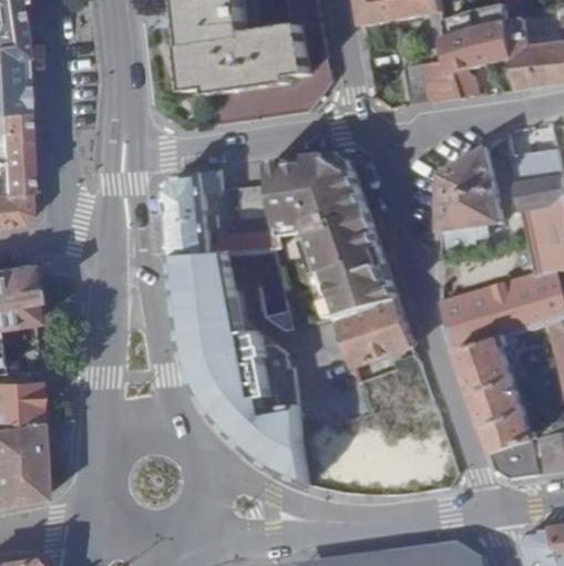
[(0,111),(22,110),(20,57),(10,0),(0,0),(0,111)]
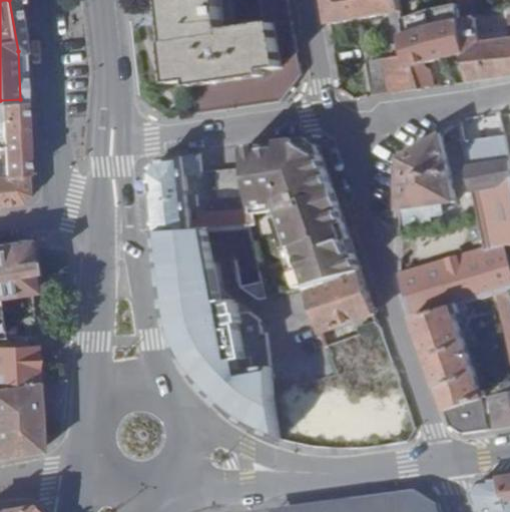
[(169,82),(207,76),(211,109),(280,100),(299,72),(286,0),(167,0),(172,40),(165,41),(169,82)]
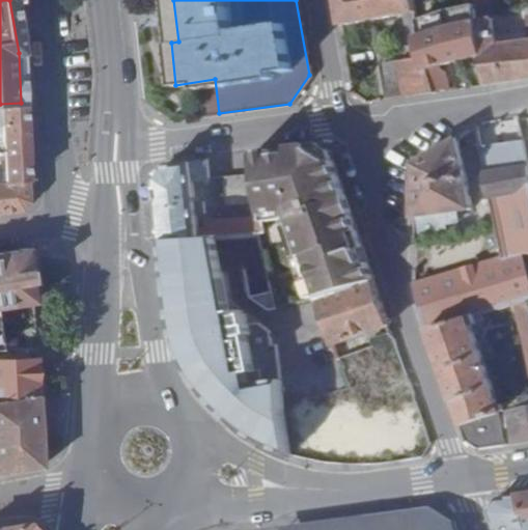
[(332,0),(337,24),(401,12),(412,10),(411,0),(332,0)]
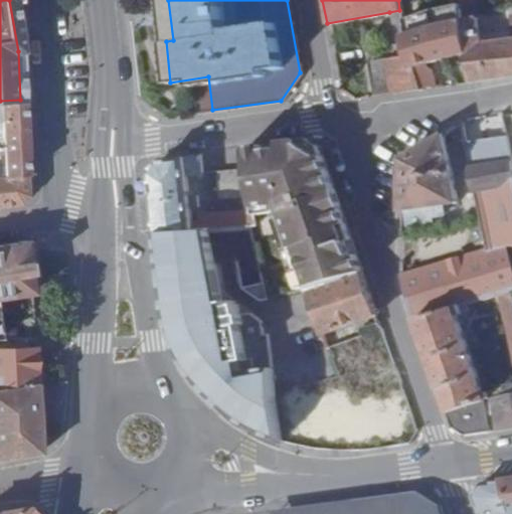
[(401,20),(407,17),(415,14),(413,0),(398,0),(399,10),(401,20)]
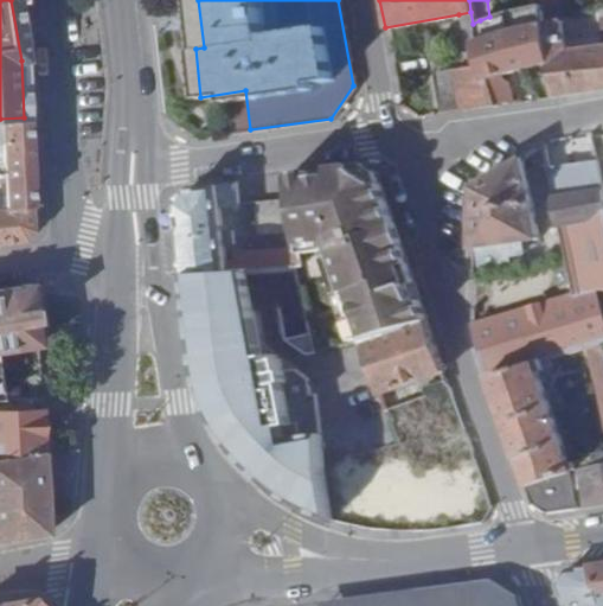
[(521,0),(524,12),(531,11),(543,10),(540,0),(521,0)]
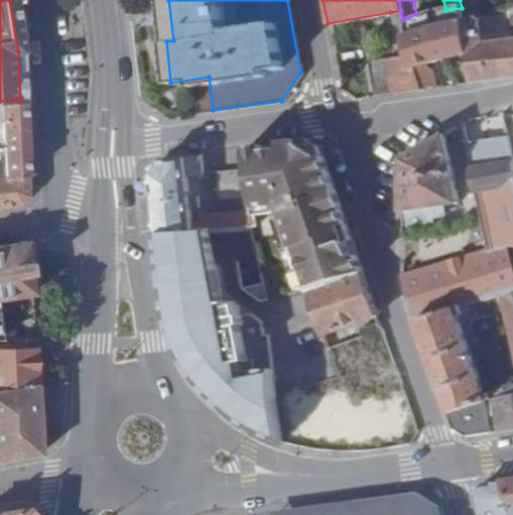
[(460,0),(462,8),(463,18),(466,43),(481,41),(473,0),(460,0)]
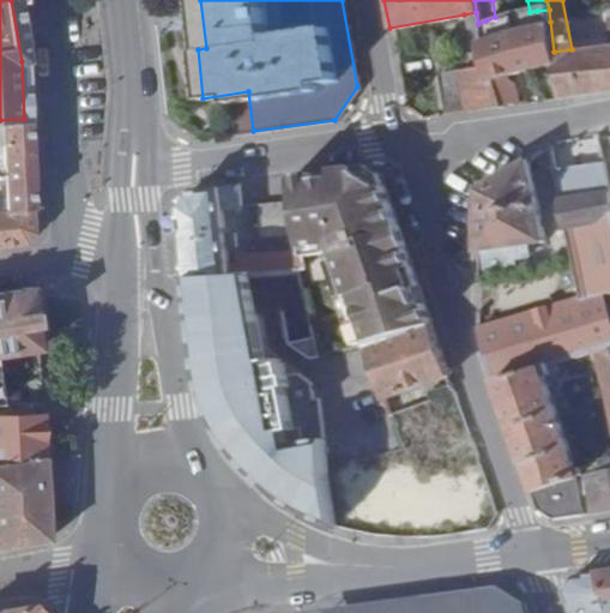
[(549,10),(537,11),(539,24),(550,22),(549,10)]
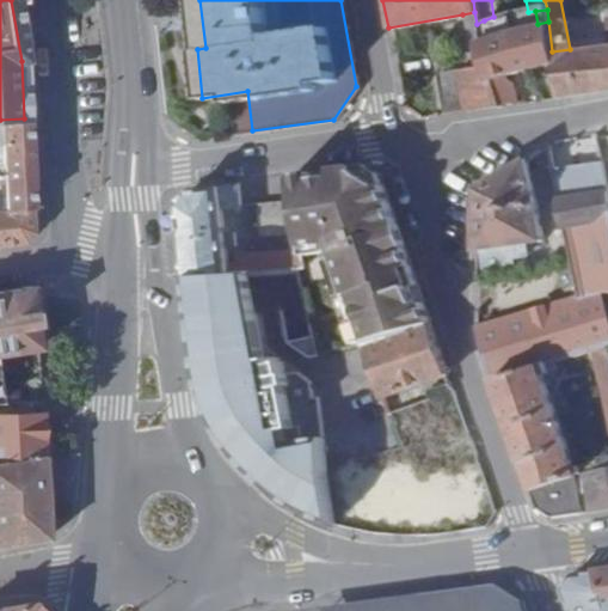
[(486,65),(478,41),(477,24),(474,12),(462,14),(474,66),(486,65)]
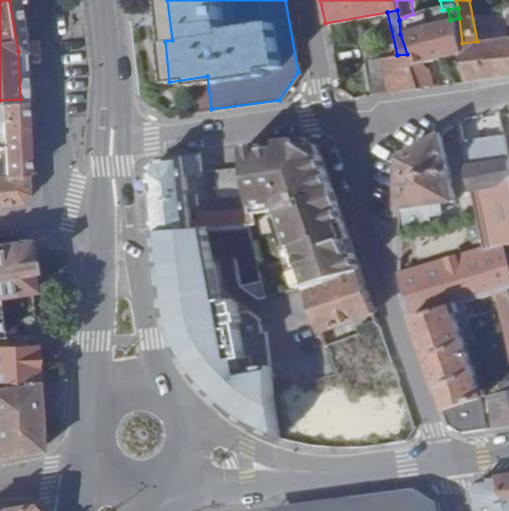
[(459,18),(450,20),(406,32),(400,34),(407,54),(411,66),(421,62),(440,56),(464,51),(462,43),(459,18)]
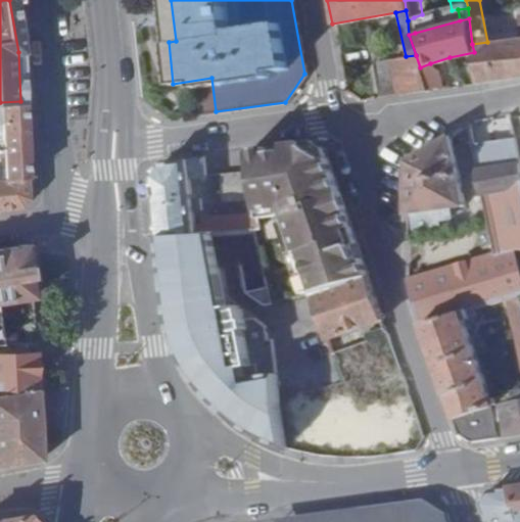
[(479,82),(519,76),(519,37),(518,38),(487,42),(472,44),(474,52),(479,82)]
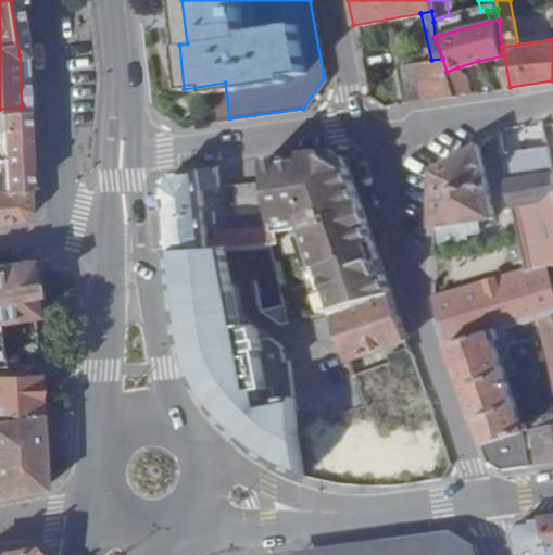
[(423,100),(455,95),(447,72),(442,59),(431,60),(396,66),(401,102),(423,99),(423,100)]
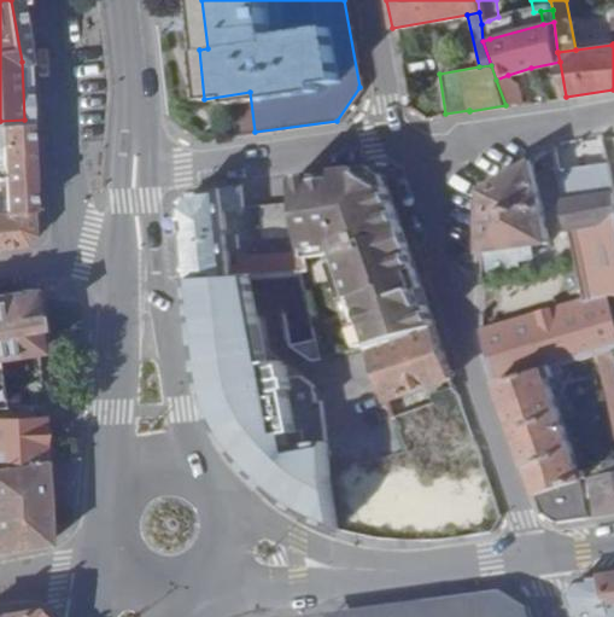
[(506,105),(521,103),(514,83),(508,75),(496,80),(506,105)]
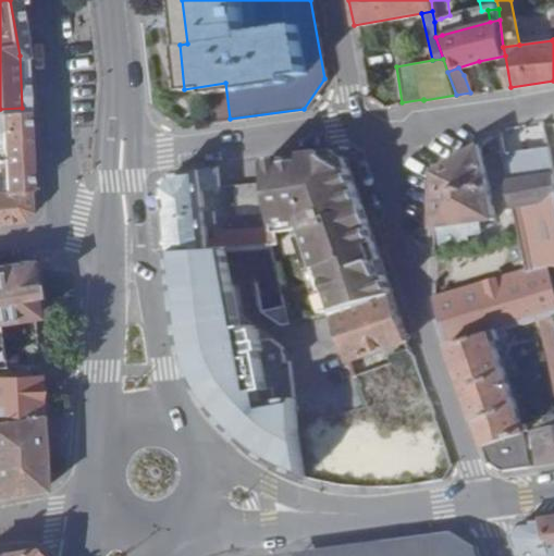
[(0,173),(1,173),(2,188),(0,188),(0,222),(19,219),(27,209),(22,108),(0,109),(0,173)]
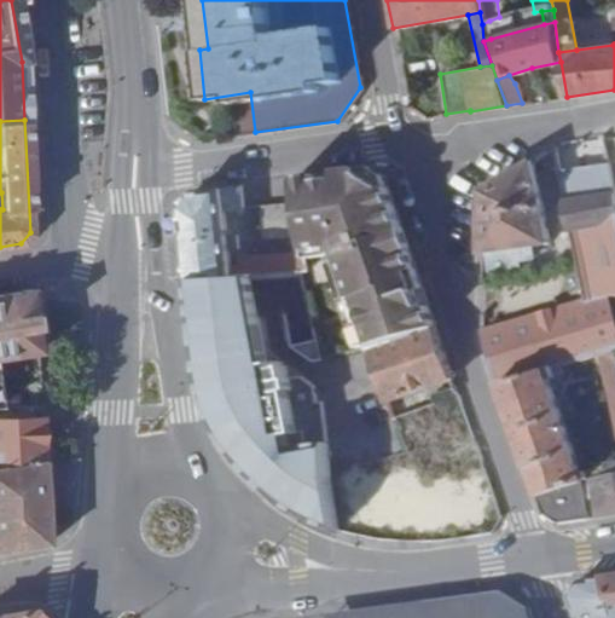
[(480,250),(481,250),(531,243),(547,241),(540,202),(529,159),(482,188),(480,192),(480,250)]
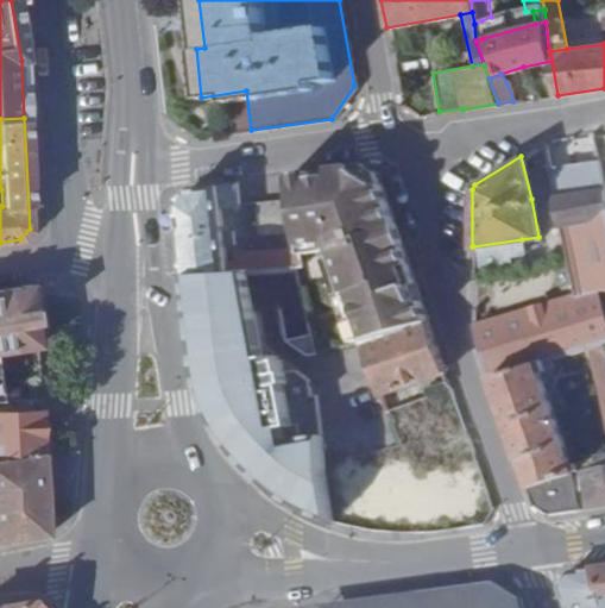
[(547,169),(559,223),(604,214),(604,208),(594,160),(547,169)]
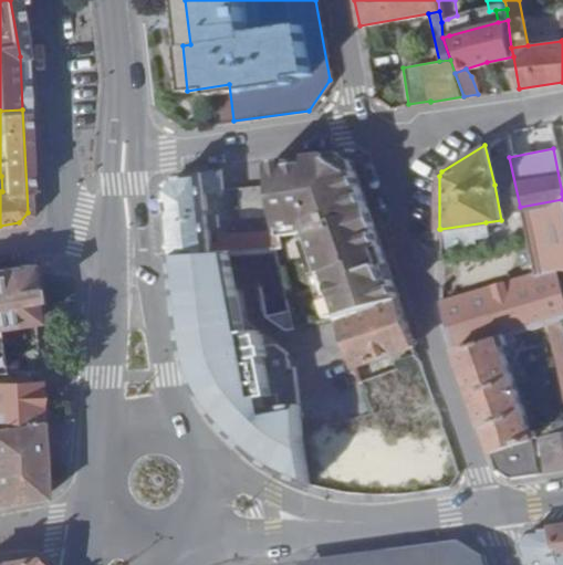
[(336,149),(268,160),(270,182),(273,211),(274,221),(277,221),(278,234),(278,239),(301,232),(309,254),(306,254),(316,285),(320,284),(325,303),(323,304),(327,318),(335,316),(397,300),(353,169),(342,174),(331,168),(340,153),(336,149)]
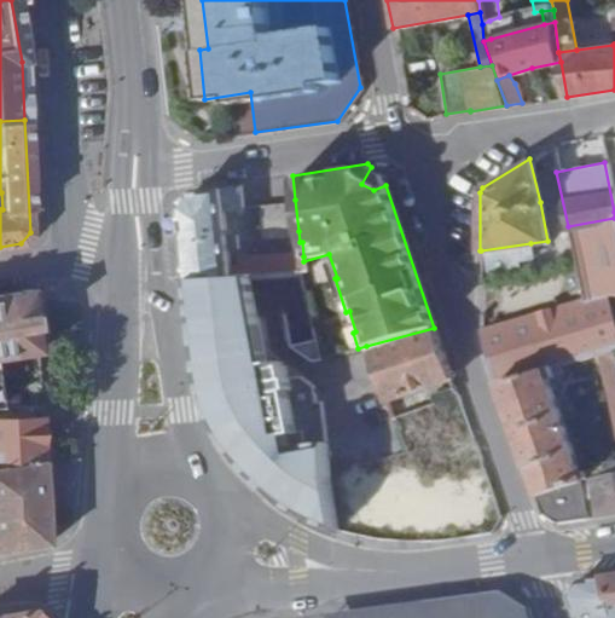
[(381,173),(371,167),(361,184),(373,190),(386,185),(381,173)]
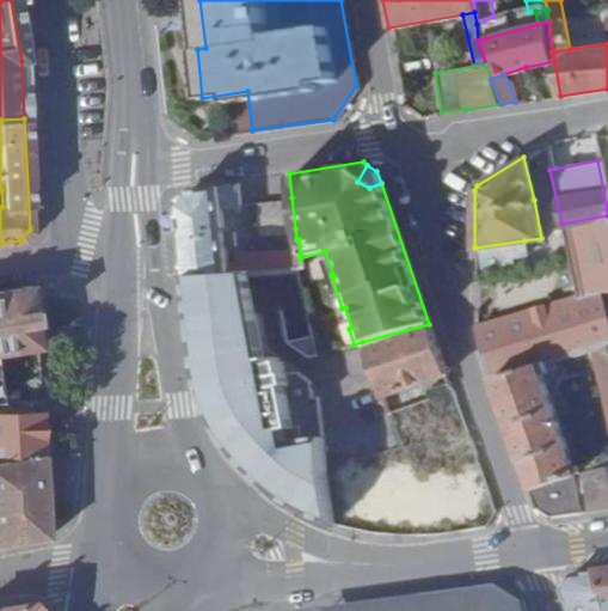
[(238,203),(235,181),(216,183),(220,206),(238,203)]
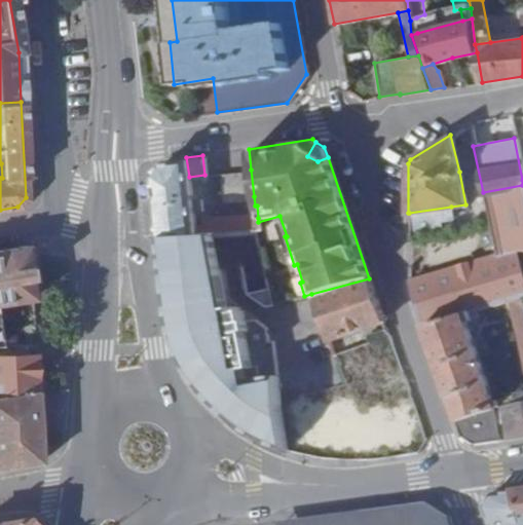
[(189,177),(186,157),(162,161),(153,175),(160,236),(195,233),(195,225),(193,210),(203,209),(202,197),(191,198),(189,177)]
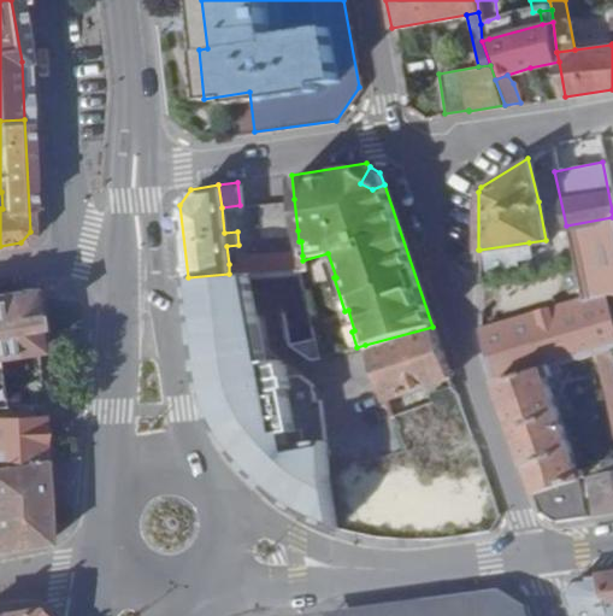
[(298,230),(294,199),(258,203),(260,235),(298,230)]
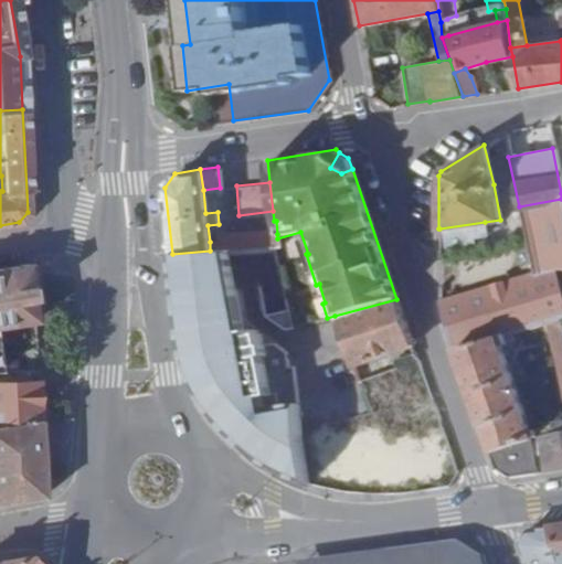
[(525,235),(532,275),(553,268),(554,268),(561,267),(561,199),(519,206),(525,235)]
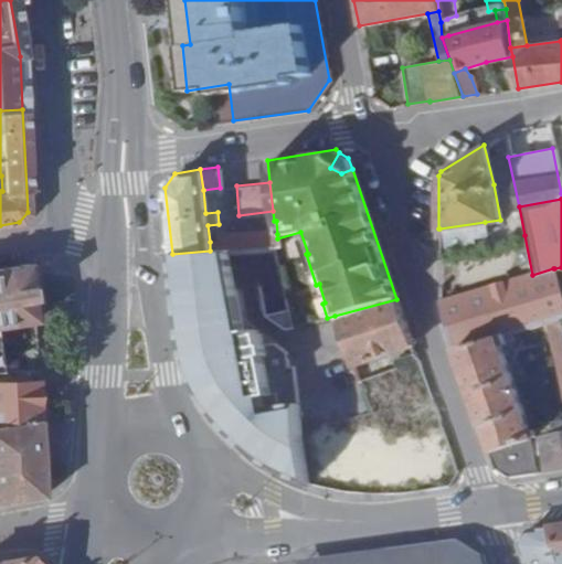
[(439,229),(439,252),(473,246),(472,235),(486,233),(485,222),(439,229)]
